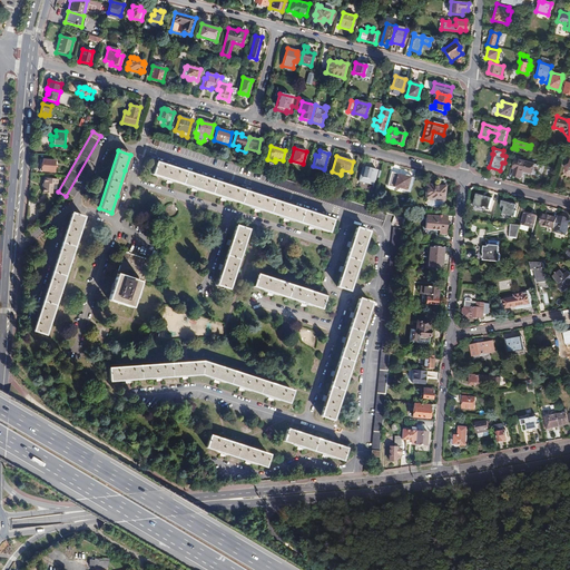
[(526,172),(528,161),(516,158),(512,168),(513,169),(512,175),(521,178),(522,172),(526,172)]
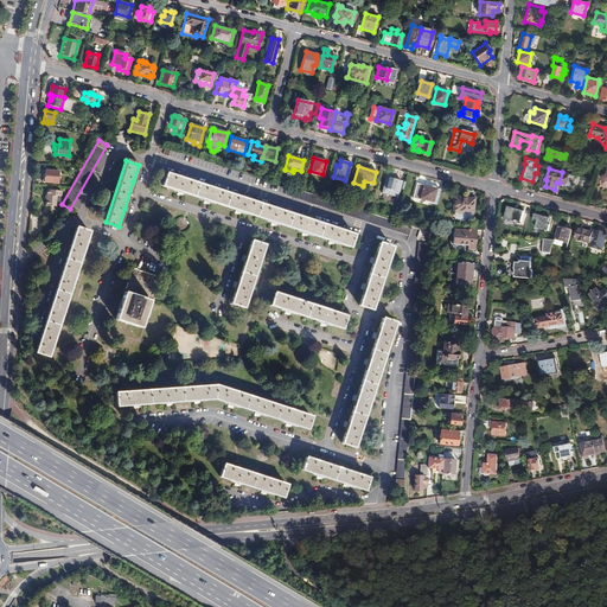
[(43,183),(58,184),(58,172),(46,171),(45,176),(43,174),(43,183)]
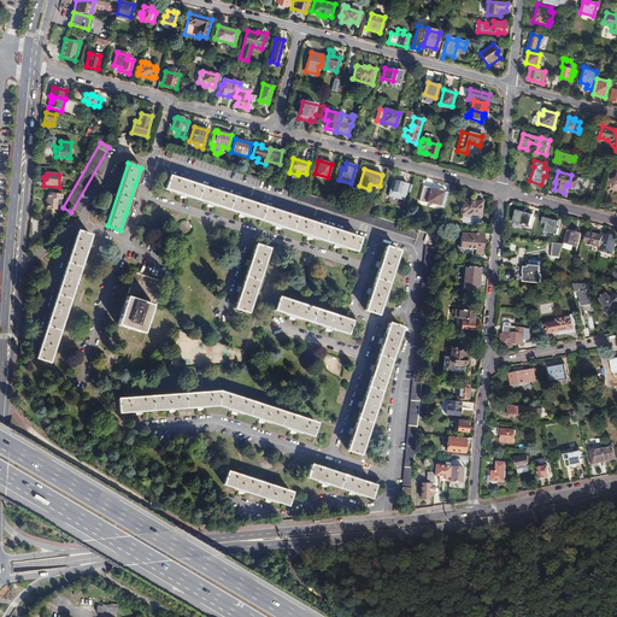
[(359,239),(166,176),(162,188),(184,195),(211,204),(244,215),(280,227),(311,238),(338,246),(356,252),(359,239)]
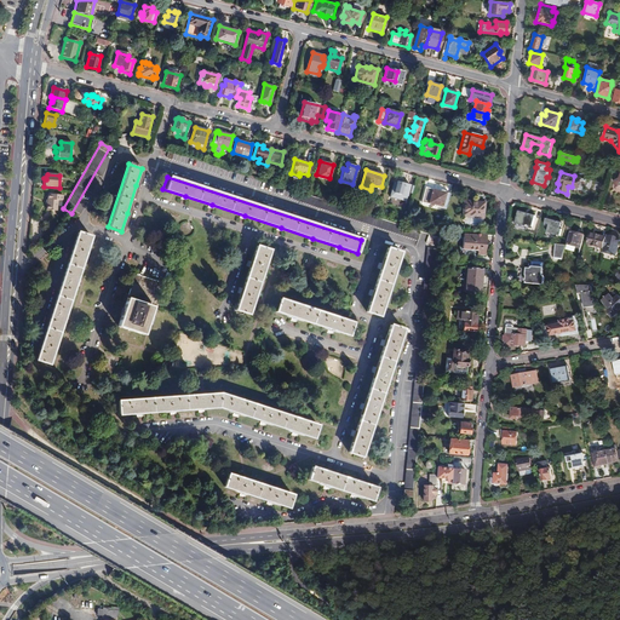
[(394,194),(406,197),(409,185),(396,182),(395,185),(392,185),(391,190),(394,191),(394,194)]
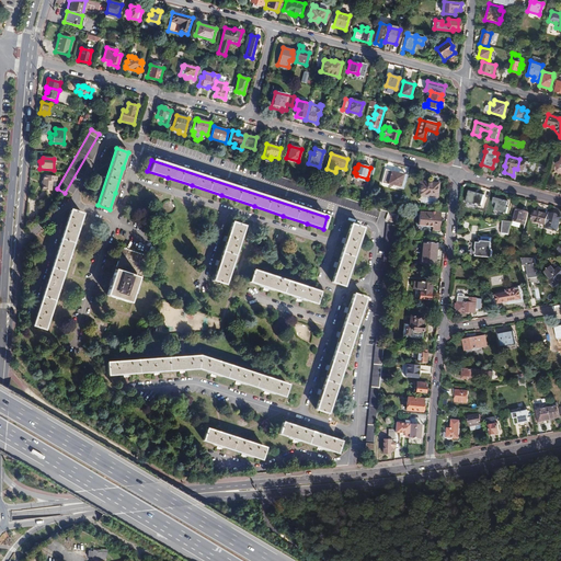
[(399,189),(402,190),(407,175),(402,175),(401,173),(398,173),(397,173),(384,170),(380,182),(389,184),(388,185),(391,186),(391,185),(399,187),(399,189)]
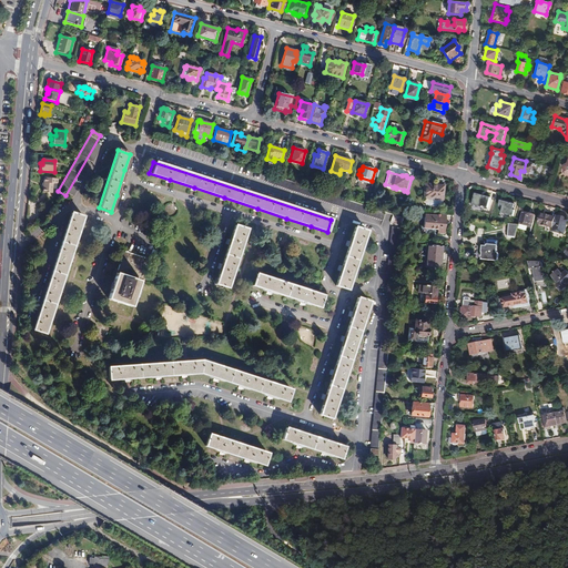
[(57,184),(57,180),(43,179),(42,193),(52,194),(53,184),(57,184)]
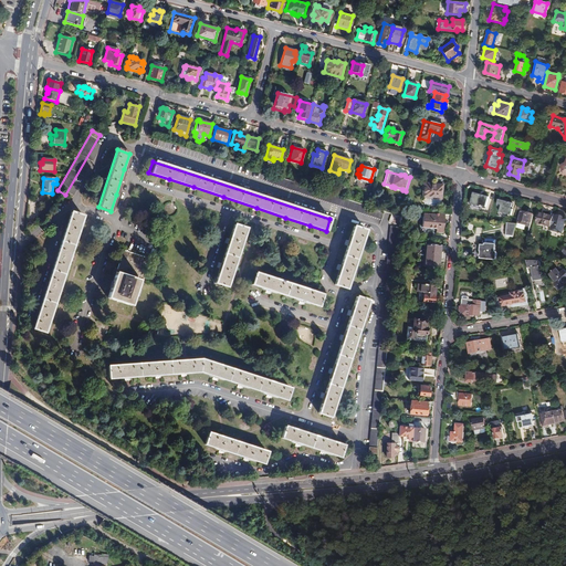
[(423,184),(422,191),(428,192),(428,198),(422,197),(421,205),(439,207),(440,200),(441,198),(441,186),(423,184)]
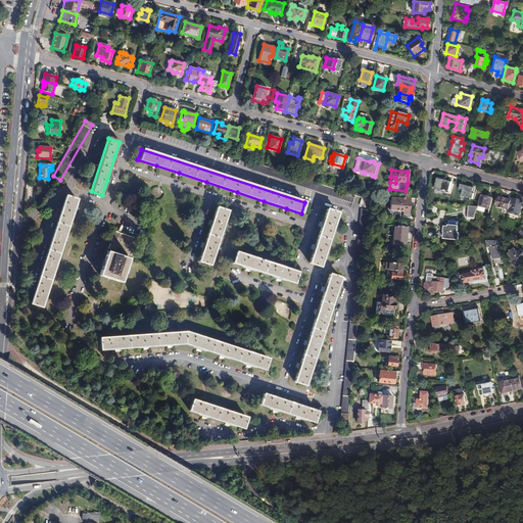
[(434,192),(453,196),(453,194),(449,193),(452,181),(437,178),(434,192)]
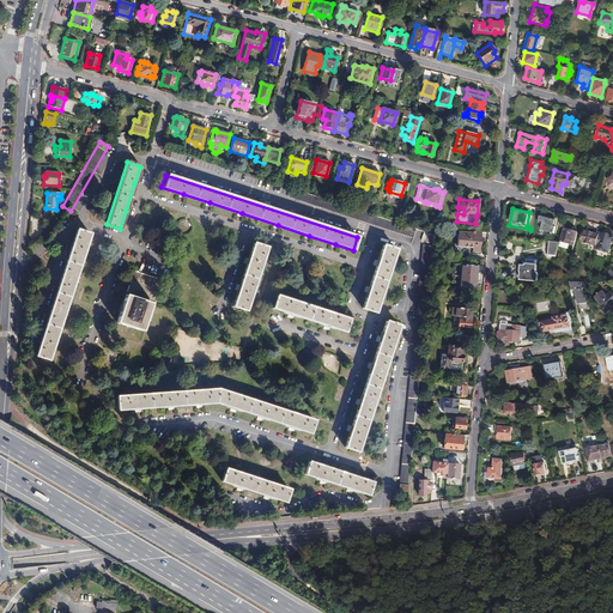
[(542,223),(540,234),(552,237),(557,218),(540,213),(539,222),(542,223)]
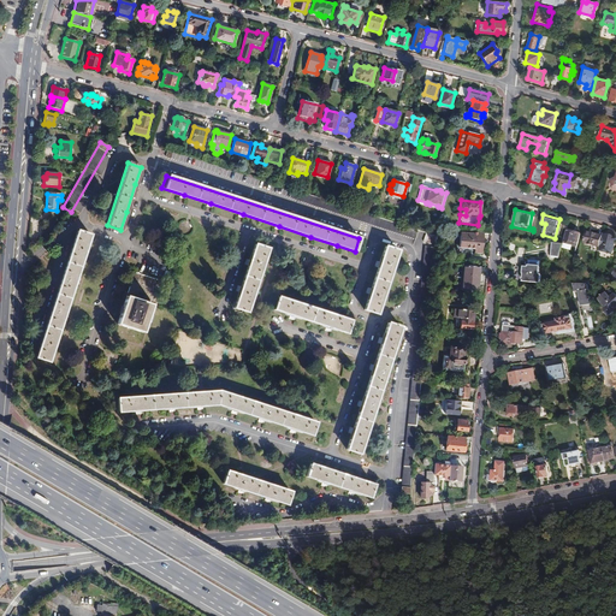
[(92,235),(78,230),(36,356),(49,361),(55,343),(64,315),(76,280),(86,253),(92,235)]
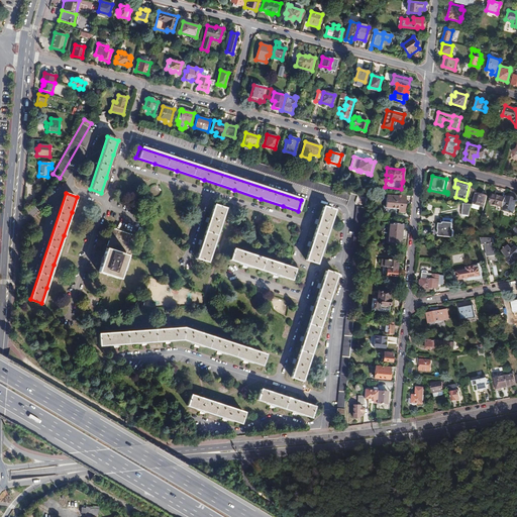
[(480,206),(479,210),(483,211),(487,196),(476,193),(473,204),(480,206)]
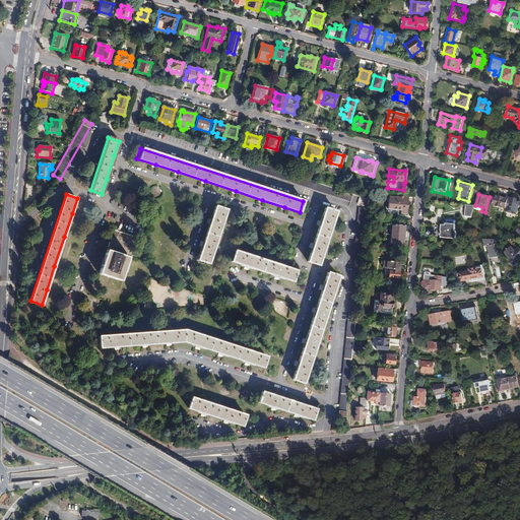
[(405,213),(407,197),(400,196),(400,197),(388,196),(387,208),(401,209),(400,213),(405,213)]
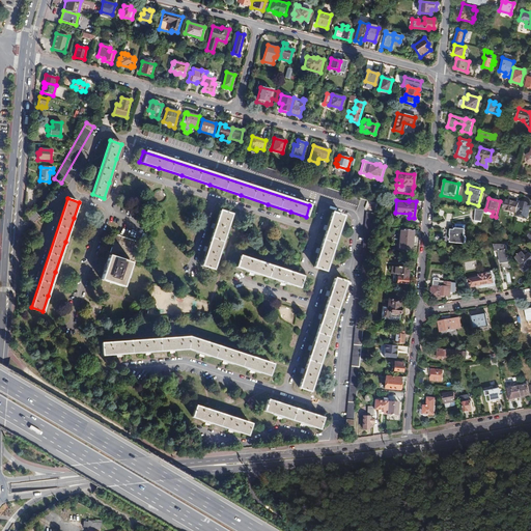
[(502,210),(515,213),(519,203),(505,200),(502,210)]
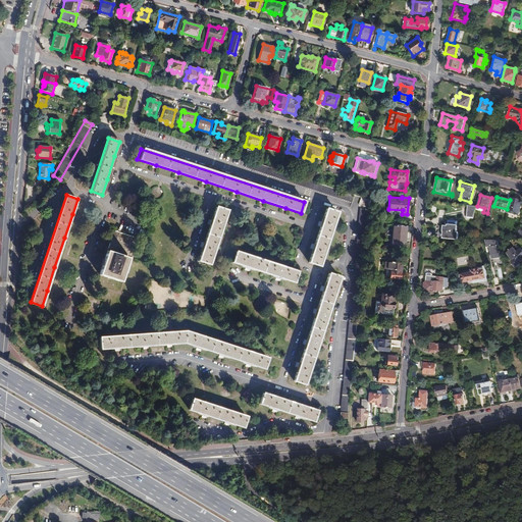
[(508,213),(520,217),(521,211),(521,200),(513,198),(512,201),(509,211),(508,213)]
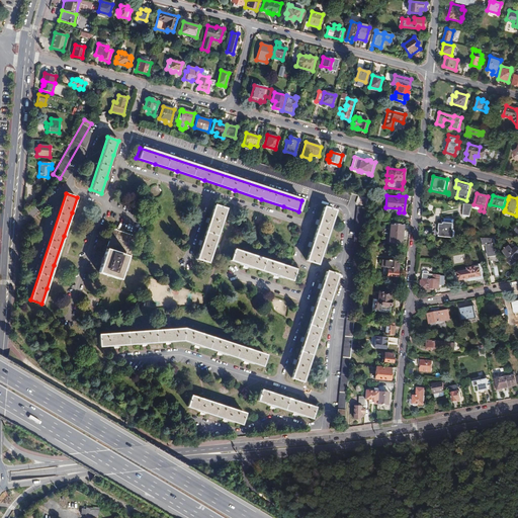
[(462,217),(468,219),(471,208),(471,206),(465,204),(462,217)]
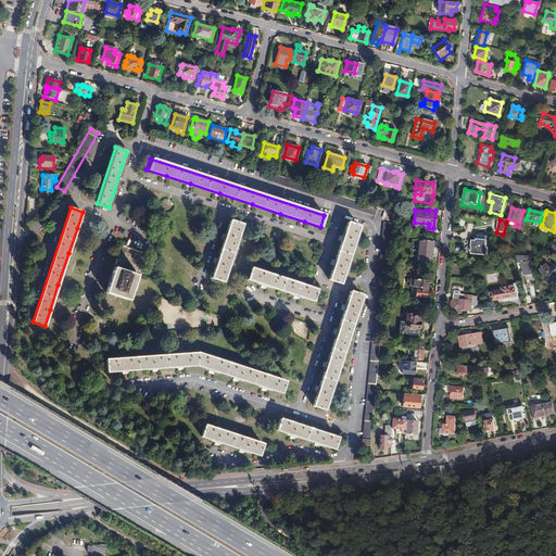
[(212,278),(224,282),(242,225),(230,220),(225,238),(217,261),(212,278)]
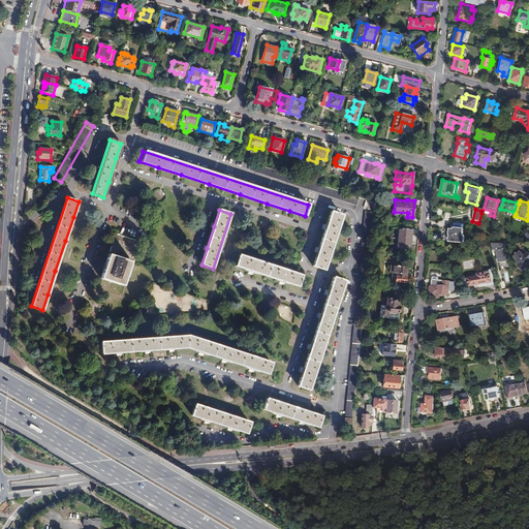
[(312,267),(323,271),(341,216),(331,212),(325,226),(317,251),(312,267)]
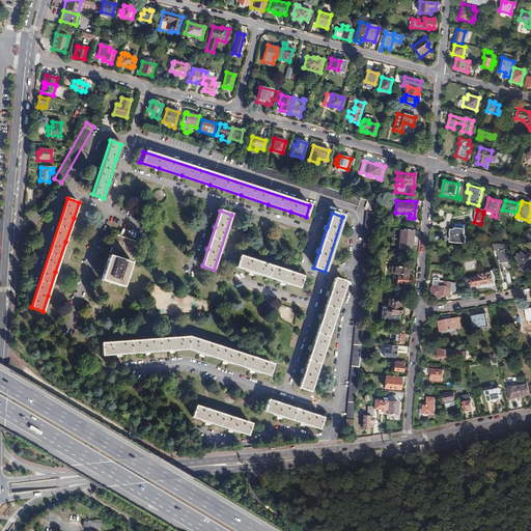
[(450,243),(465,245),(465,236),(464,236),(465,225),(463,225),(462,224),(460,223),(459,224),(458,225),(455,225),(454,231),(445,230),(444,244),(450,245),(450,243)]
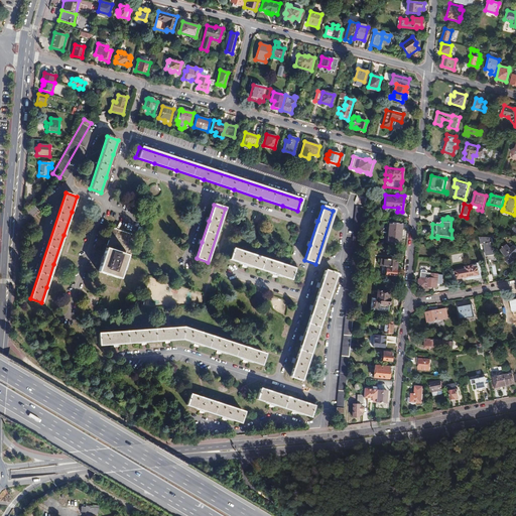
[(400,244),(402,224),(387,222),(385,243),(400,244)]
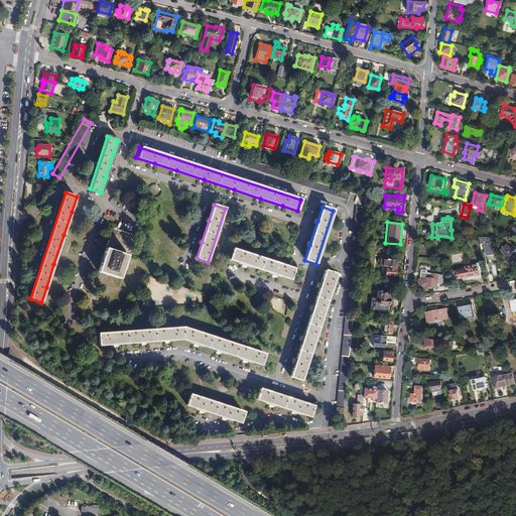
[(134,235),(115,229),(106,255),(101,273),(119,279),(134,235)]
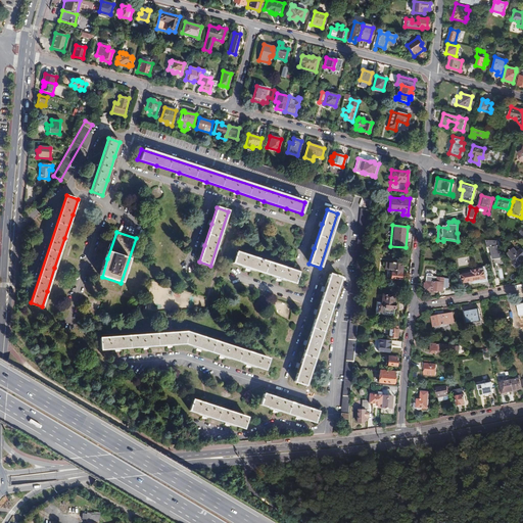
[(485,241),(486,248),(489,247),(492,260),(501,258),(500,250),(497,250),(496,246),(498,246),(497,241),(485,241)]
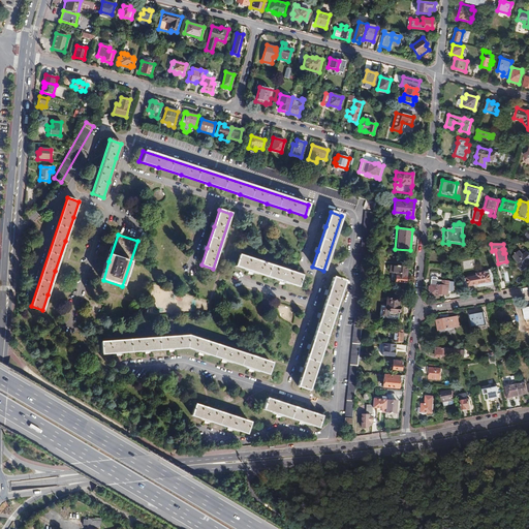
[(528,263),(528,262),(528,254),(526,252),(523,255),(519,251),(516,253),(515,254),(512,256),(519,265),(518,266),(519,269),(520,270),(523,270),(524,269),(525,268),(528,263)]
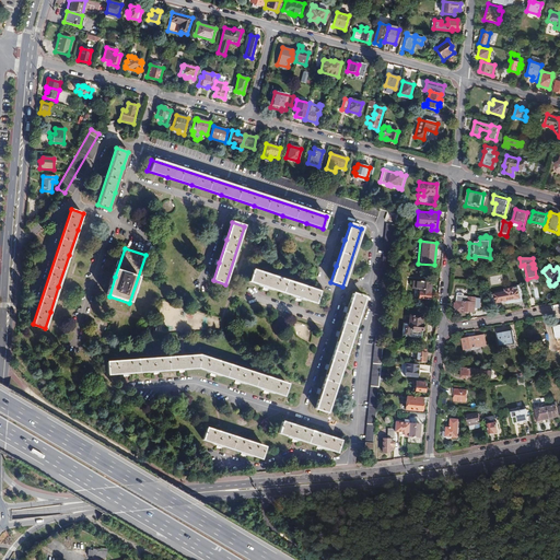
[(319,292),(254,270),(251,282),(266,288),(300,299),(316,304),(319,292)]
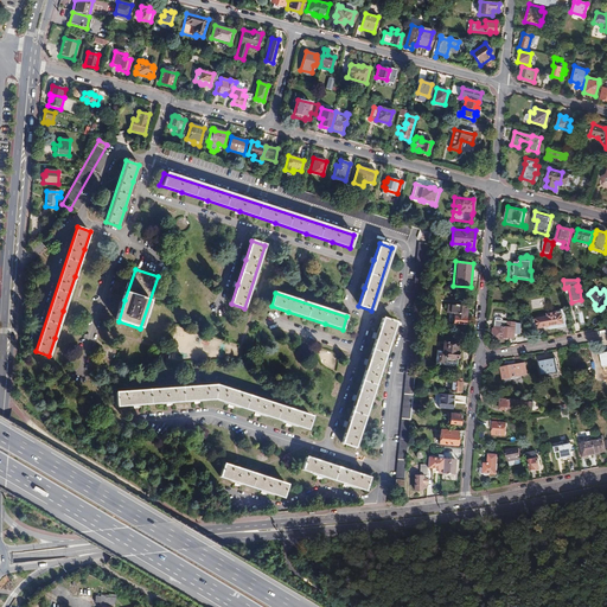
[(447,313),(449,313),(449,312),(466,314),(467,307),(458,306),(458,304),(454,304),(453,305),(447,305),(447,313)]
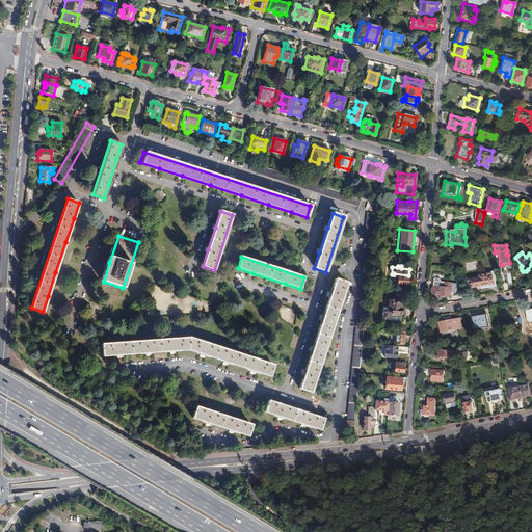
[(475,277),(475,280),(466,282),(467,289),(480,287),(481,289),(497,286),(495,271),(491,272),(493,273),(480,275),(480,276),(475,277)]
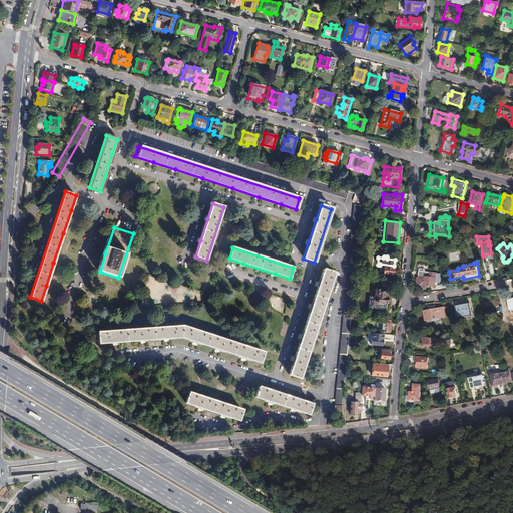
[(380,264),(380,265),(379,272),(381,272),(381,273),(393,275),(393,270),(394,270),(394,266),(380,264)]
